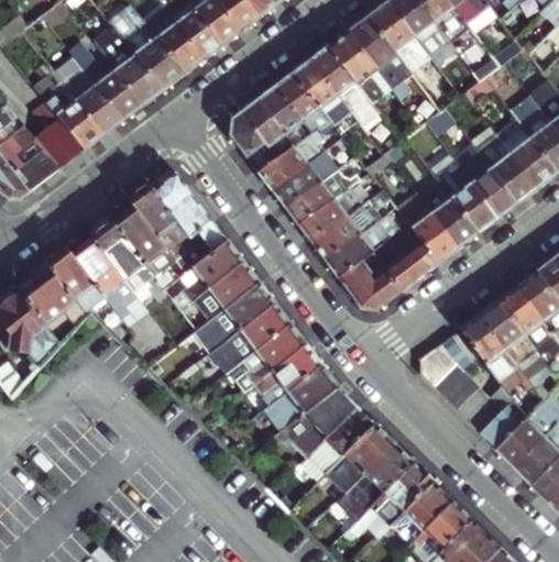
[(39,12),(47,22),(67,7),(62,0),(54,0),(48,4),(39,12)]
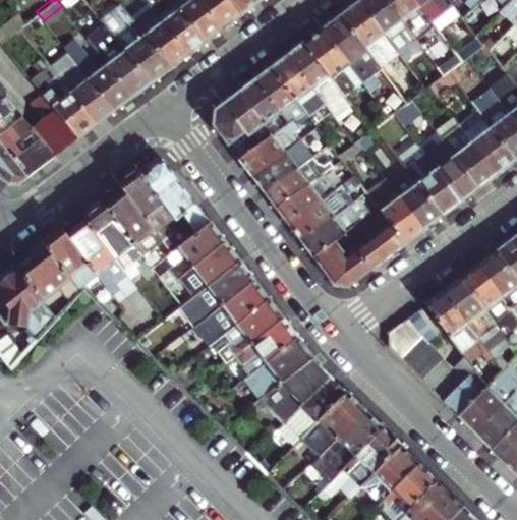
[(170,65),(129,12),(120,0),(112,0),(111,1),(115,7),(102,17),(109,27),(126,49),(151,80),(170,65)]
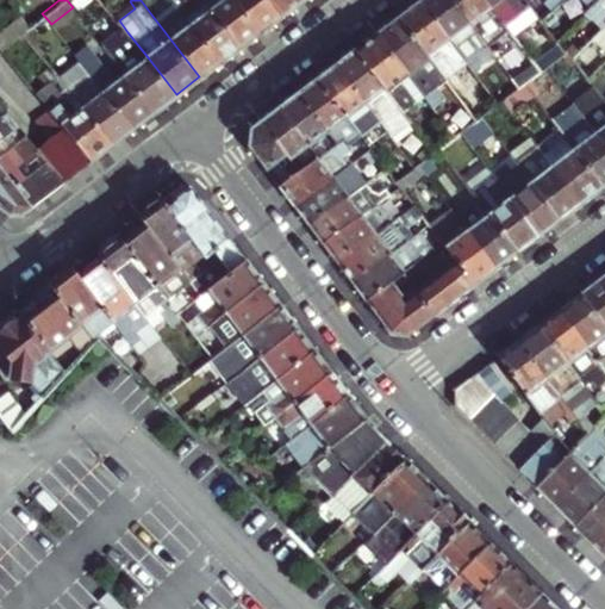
[(151,14),(199,76),(218,62),(170,0),(151,14)]
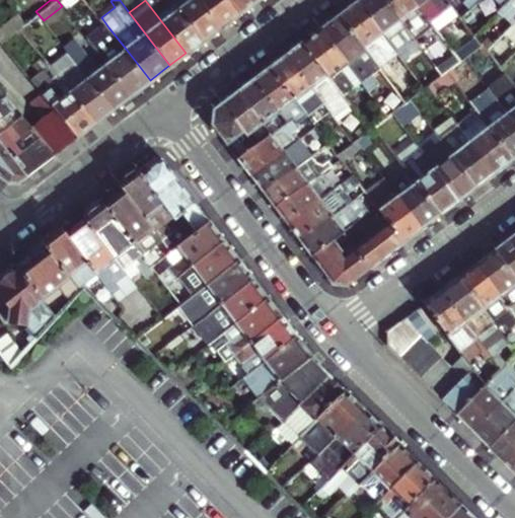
[(145,0),(186,53),(203,40),(172,0),(145,0)]
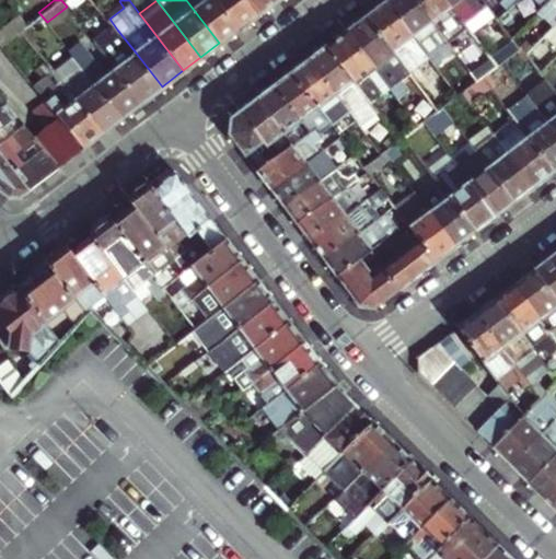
[(238,28),(216,0),(186,0),(219,43),(238,28)]
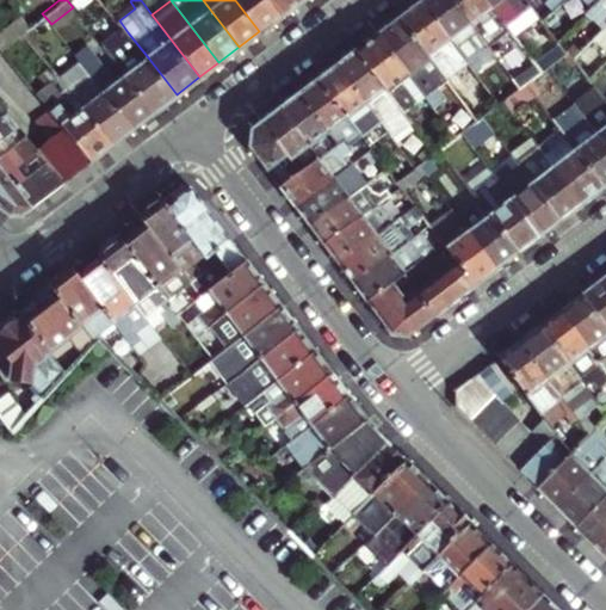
[(280,16),(267,0),(235,0),(259,31),(280,16)]
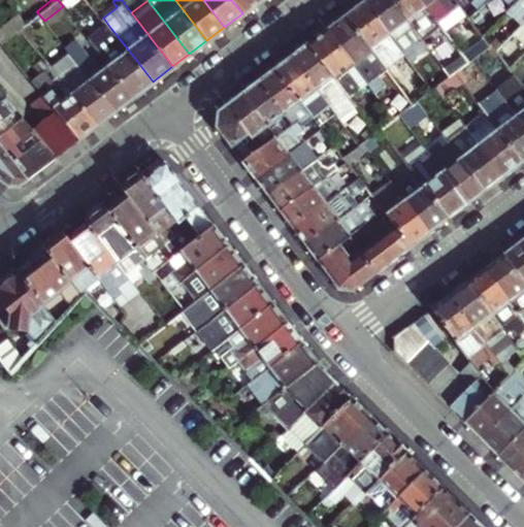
[(260,0),(231,0),(242,13),(260,0)]
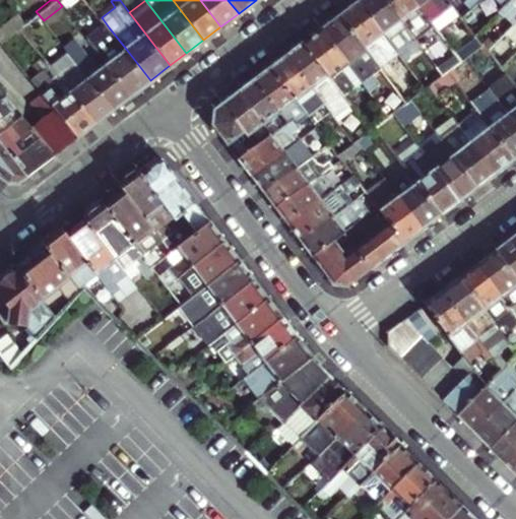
[(357,0),(339,13),(364,46),(376,37),(386,50),(391,46),(357,0)]
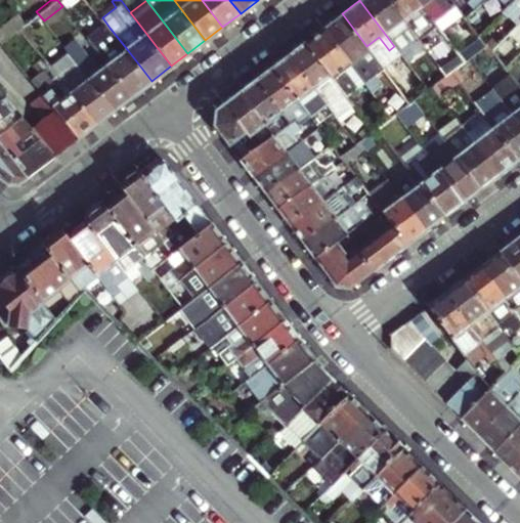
[(359,0),(394,46),(403,58),(422,41),(419,37),(409,45),(395,26),(405,18),(391,0),(359,0)]
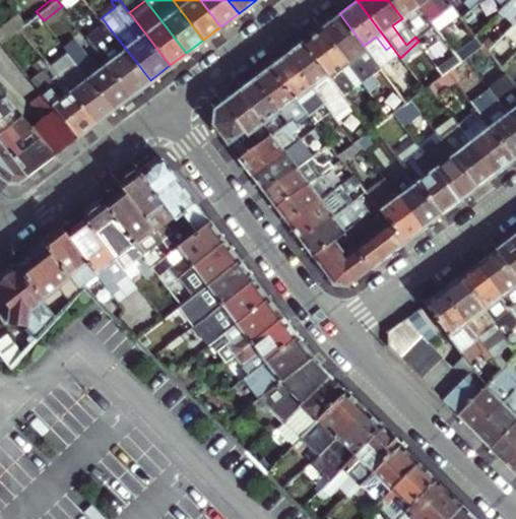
[(388,0),(402,18),(415,37),(418,41),(437,27),(430,17),(416,0),(388,0)]
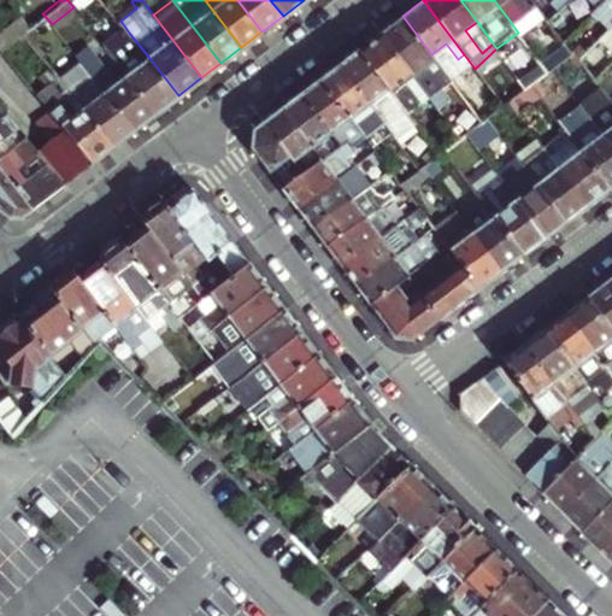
[(494,0),(510,21),(533,3),(531,0),(494,0)]
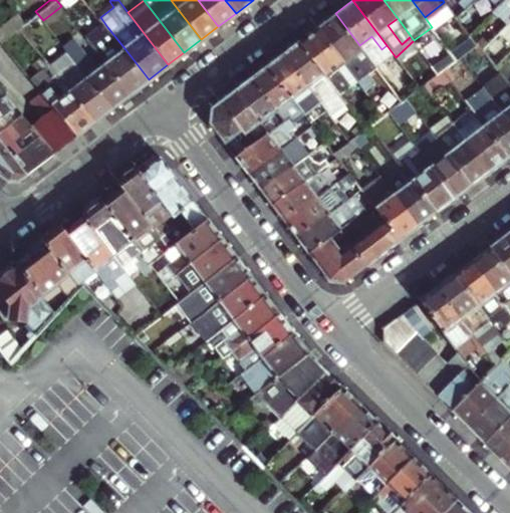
[(457,0),(449,8),(452,12),(455,16),(471,0),(457,0)]
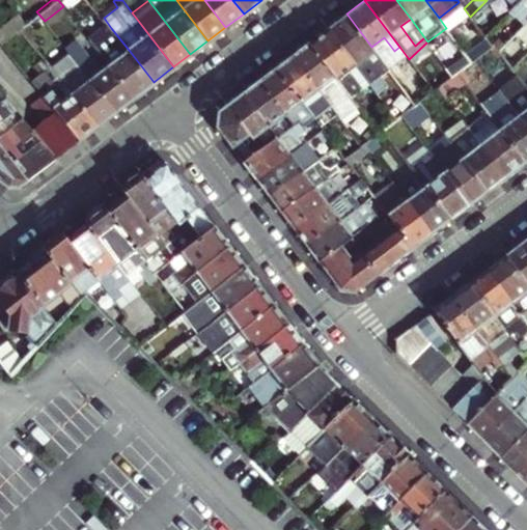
[(517,0),(515,2),(512,4),(508,9),(516,17),(490,42),(491,45),(496,50),(521,25),(526,18),(526,0),(517,0)]
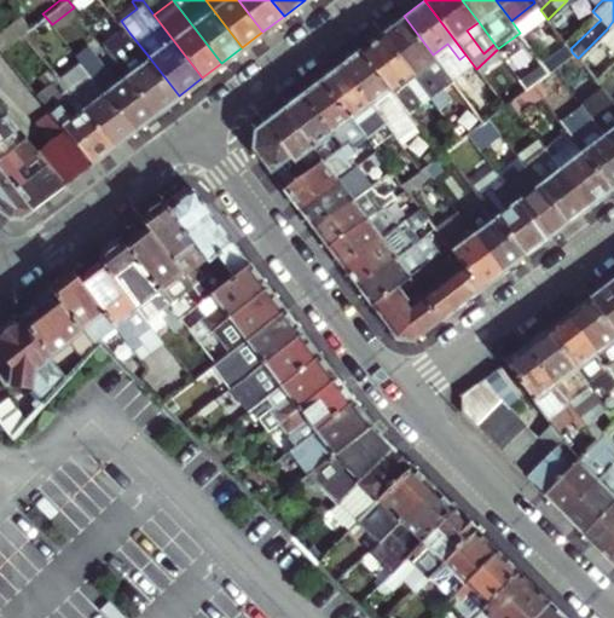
[(534,3),(511,21),(520,33),(544,15),(540,10),(534,3)]
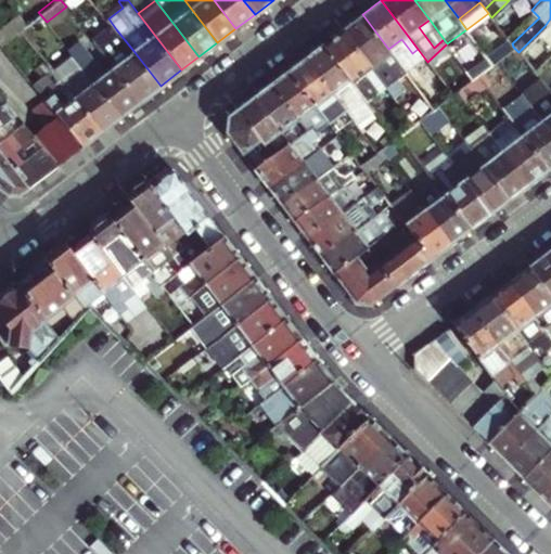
[(104,14),(100,8),(92,14),(98,20),(104,14)]
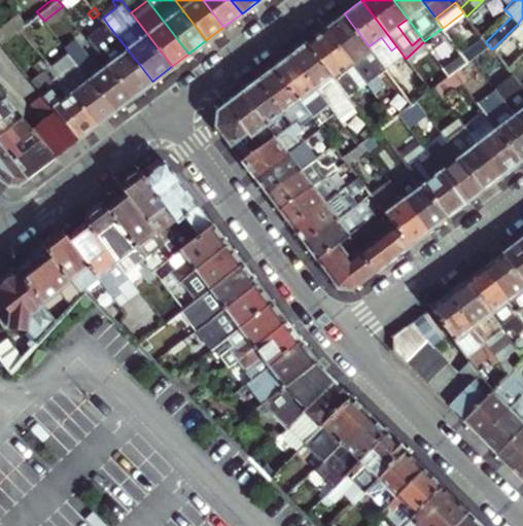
[(369,46),(344,13),(323,29),(351,65),(364,83),(377,74),(363,57),(372,49),(369,46)]
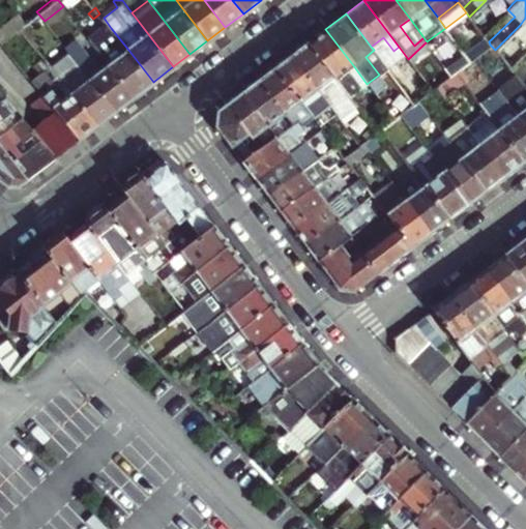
[(424,37),(410,19),(400,26),(414,46),(424,37)]
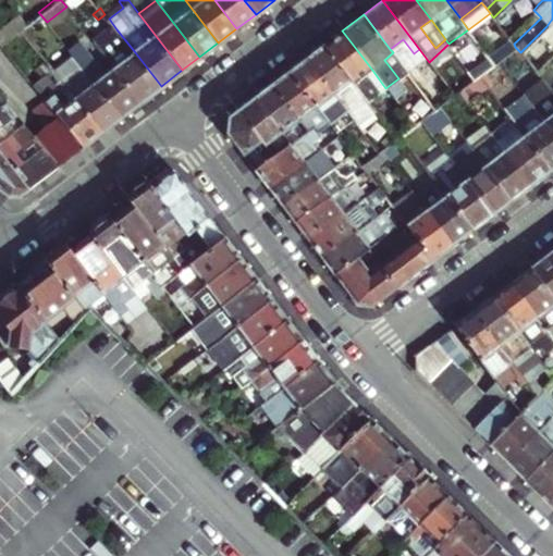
[(17,21),(0,34),(0,40),(21,25),(17,21)]
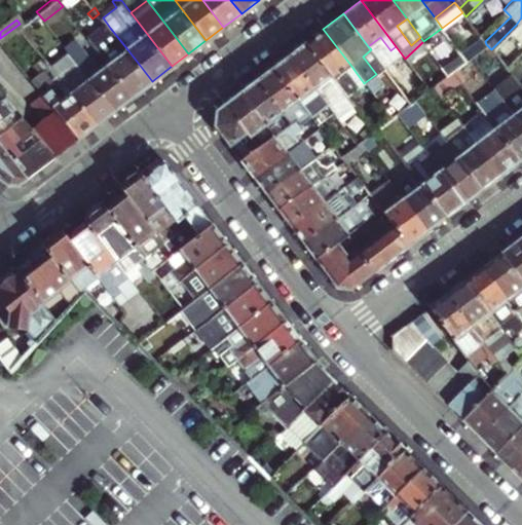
[(107,64),(127,49),(110,28),(101,35),(106,42),(97,50),(107,64)]
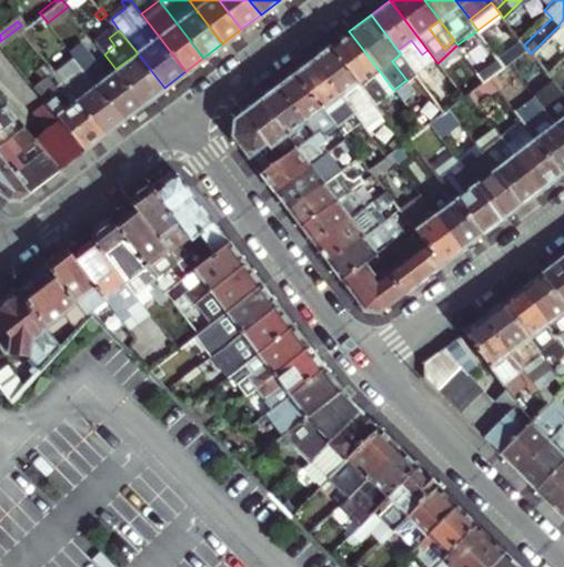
[(349,31),(331,46),(359,81),(371,98),(375,104),(385,117),(393,110),(384,97),(369,78),(379,70),(349,31)]
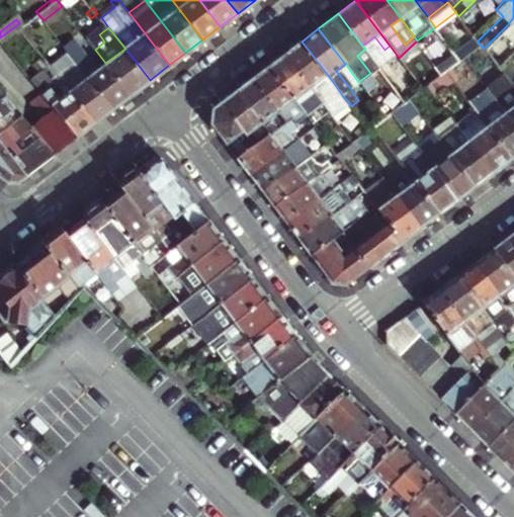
[(472,33),(451,49),(458,59),(463,55),(479,44),(478,40),(472,33)]
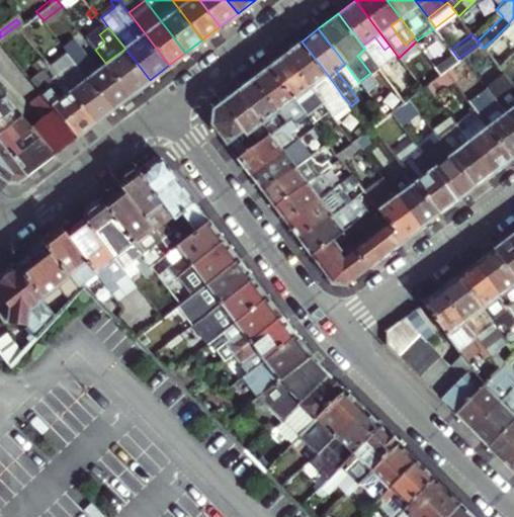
[(75,61),(87,77),(112,109),(130,96),(105,63),(95,70),(84,54),(79,57),(68,40),(62,45),(70,55),(75,61)]
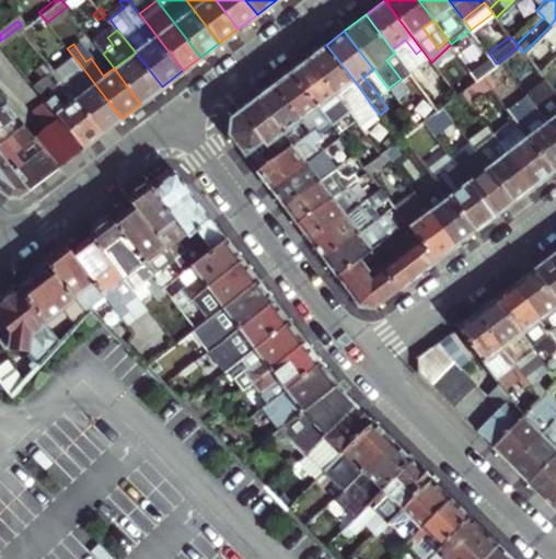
[(326,45),(313,55),(339,90),(352,106),(356,104),(344,89),(354,80),(326,45)]
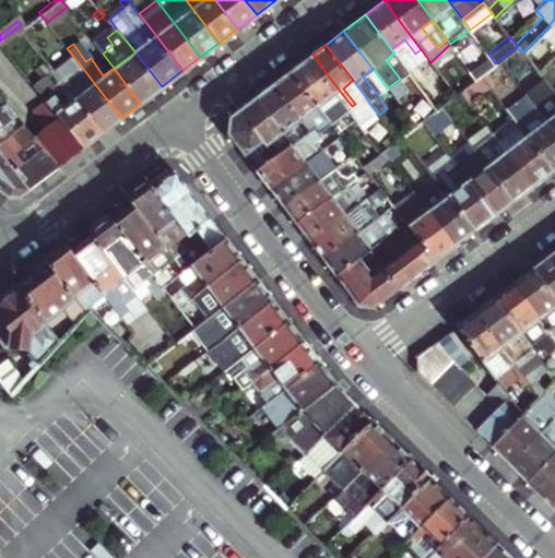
[(509,70),(526,57),(522,52),(517,47),(500,59),(509,70)]
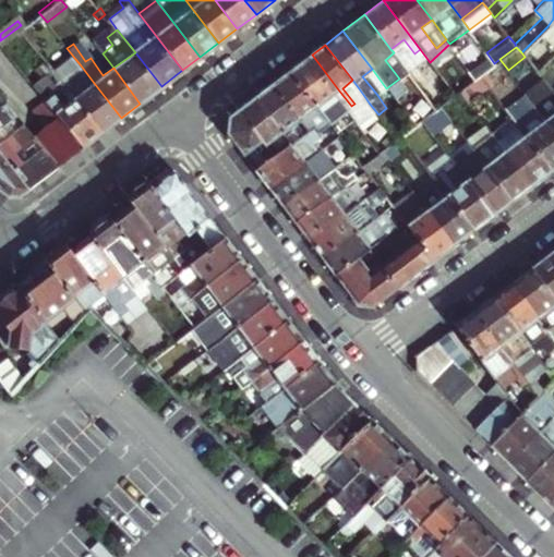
[(161,86),(135,52),(113,68),(140,104),(161,86)]
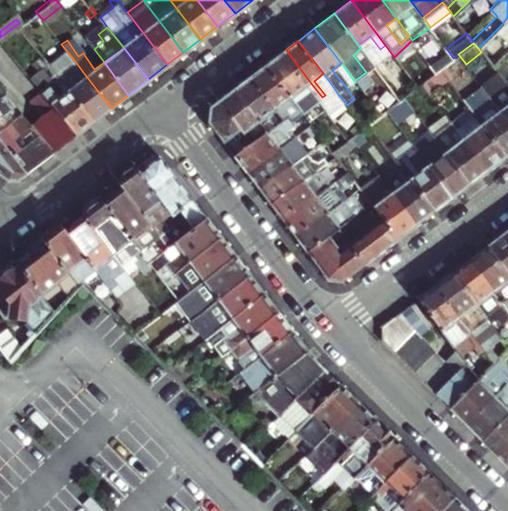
[(435,71),(441,67),(453,58),(446,48),(428,62),(435,71)]
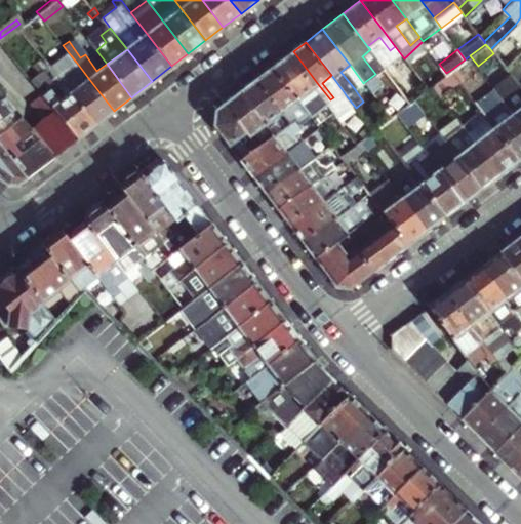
[(318,84),(293,51),(276,65),(301,96),(309,108),(312,112),(320,106),(317,102),(320,98),(313,88),(318,84)]
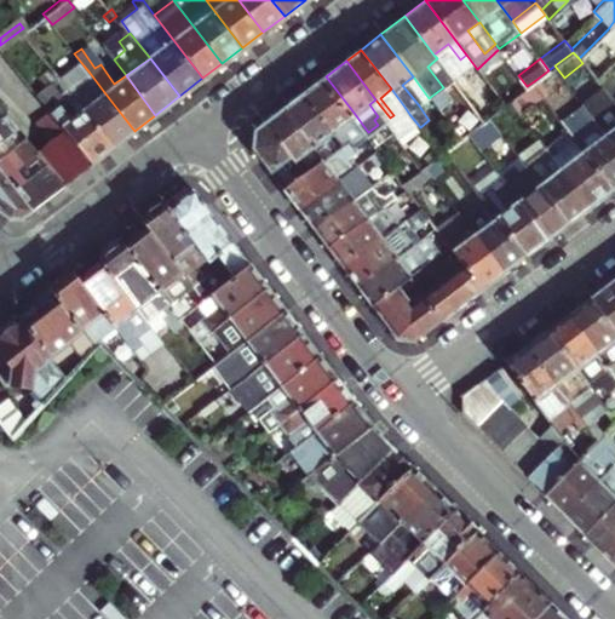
[(90,73),(84,66),(78,70),(84,78),(90,73)]
